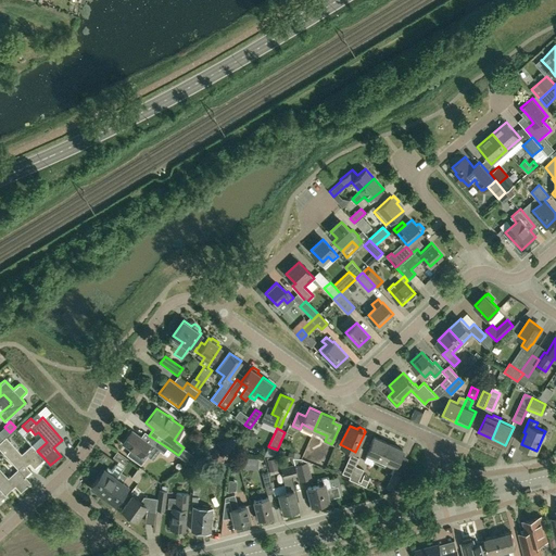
[(163,454),(167,447),(149,436),(148,433),(143,439),(131,430),(123,443),(130,449),(126,454),(140,465),(148,455),(142,452),(149,443),(163,454)]
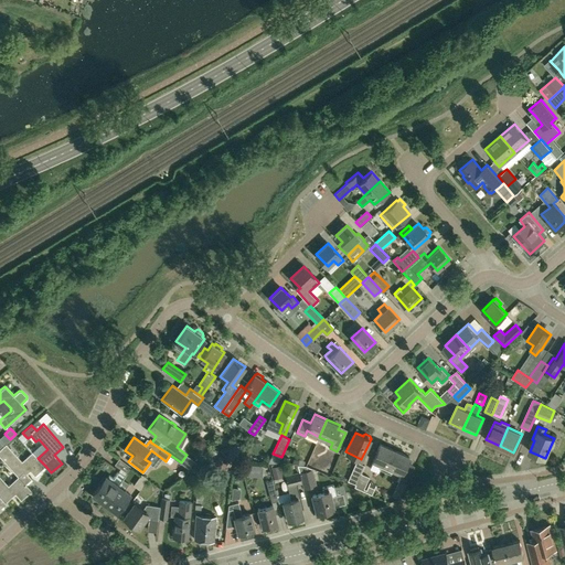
[(0,448),(0,456),(18,476),(25,483),(32,478),(27,472),(30,470),(35,476),(45,466),(38,458),(32,451),(22,461),(6,444),(3,445),(0,448)]
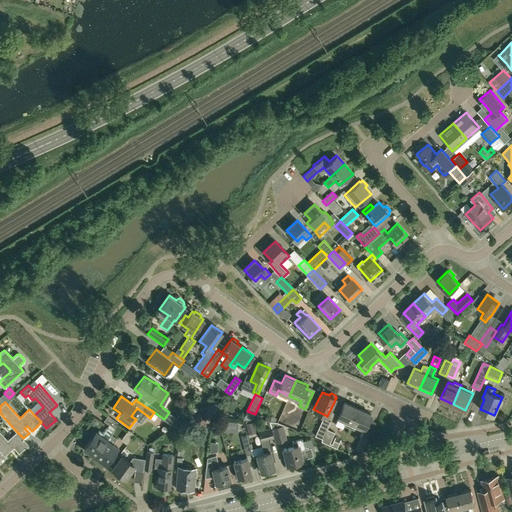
[(345,425),(349,427),(358,408),(344,402),(337,417),(346,421),(345,425)]
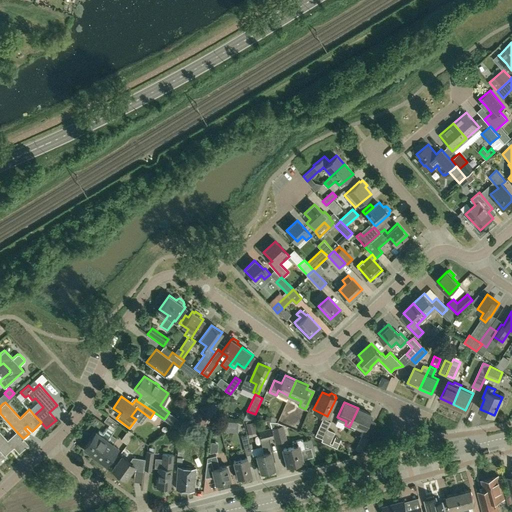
[(364,429),(371,414),(358,408),(349,427),(354,429),(356,425),(364,429)]
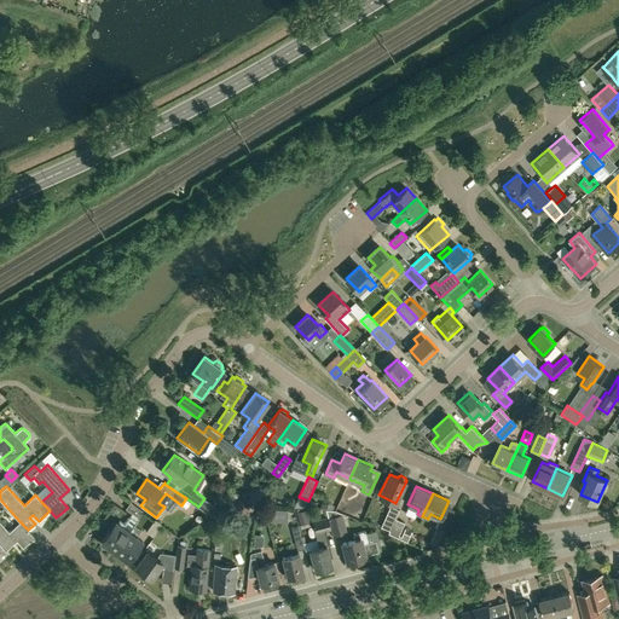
[(138,518),(143,512),(131,502),(126,509),(138,518)]
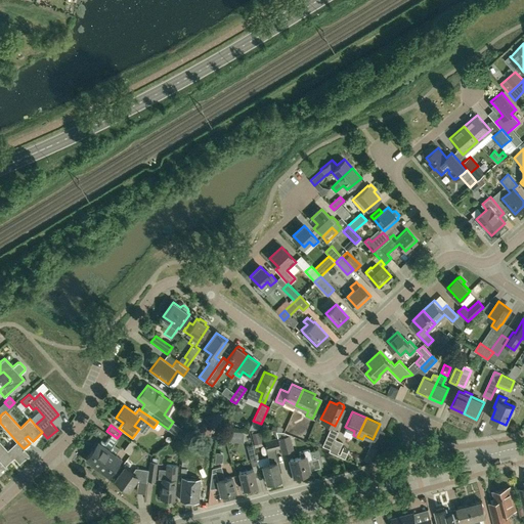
[(330,449),(335,439),(338,432),(331,429),(322,446),(330,449)]
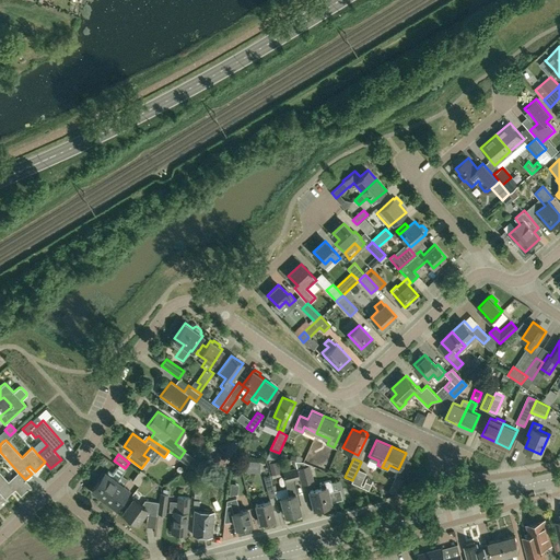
[(295,461),(296,468),(300,478),(301,485),(314,481),(310,464),(303,461),(295,461)]
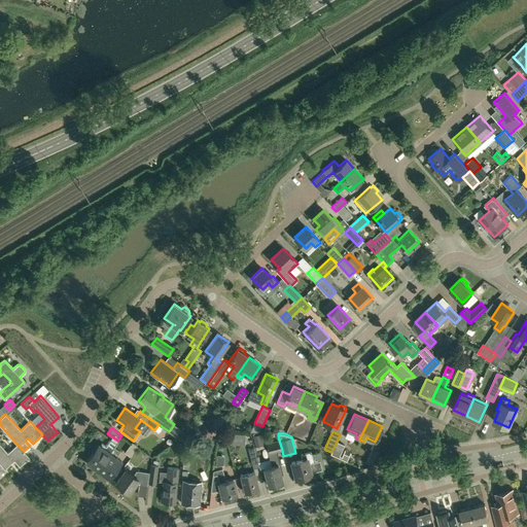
[(86,461),(98,469),(109,453),(116,444),(110,438),(105,446),(102,443),(100,446),(98,445),(86,461)]
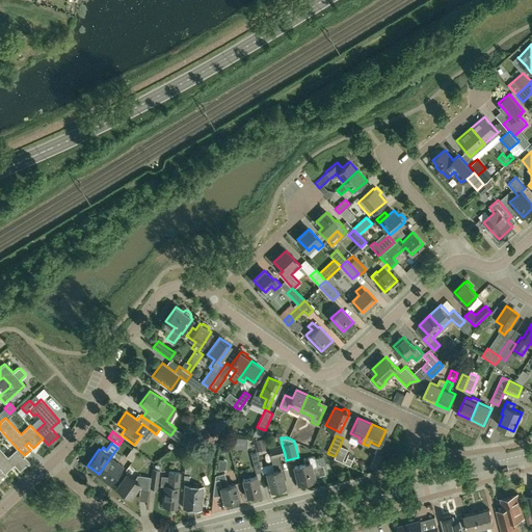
[(285,454),(282,445),(268,448),(274,470),(266,472),(271,490),(286,486),(283,474),(285,474),(282,461),(280,462),(278,455),(285,454)]
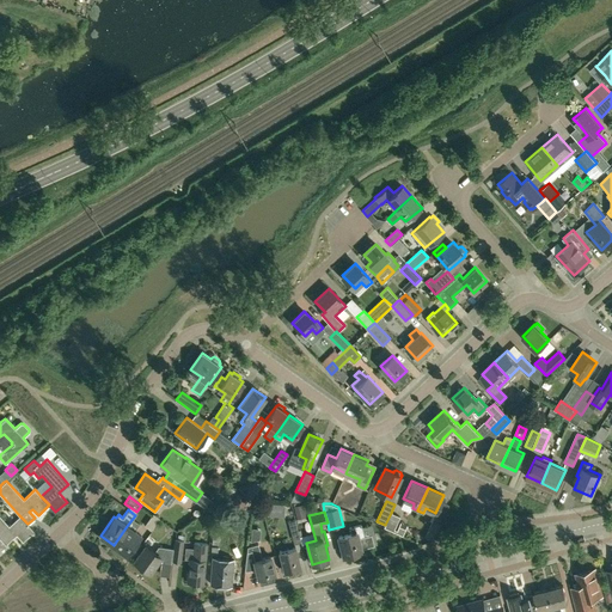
[(391,513),(385,525),(384,527),(393,531),(401,516),(391,513)]
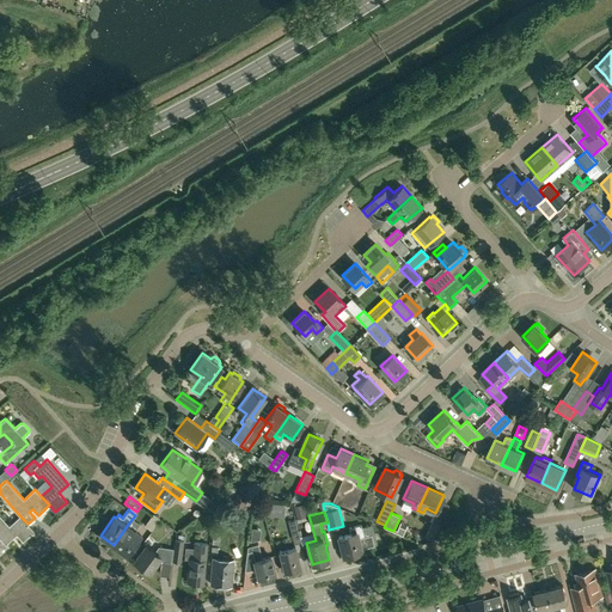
[(153,514),(145,526),(151,530),(159,518),(153,514)]
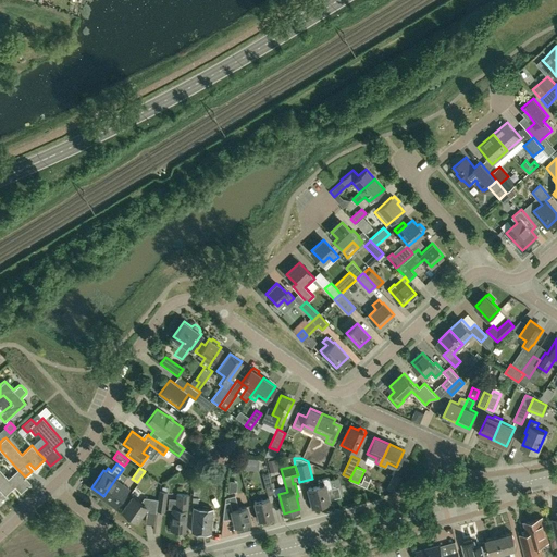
[(32,483),(25,477),(17,469),(7,480),(0,472),(0,487),(7,495),(15,486),(21,493),(32,483)]
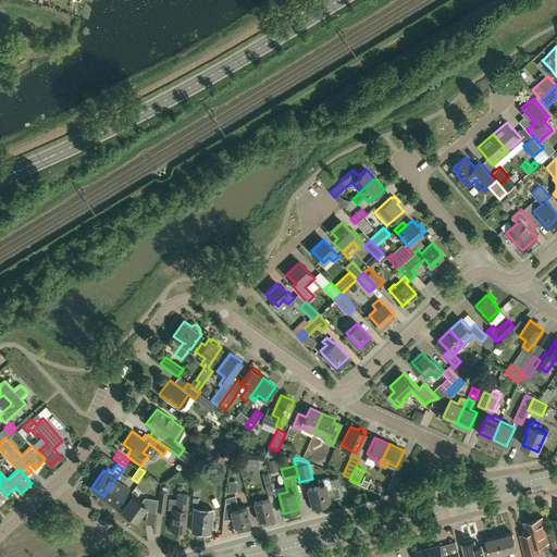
[(262,474),(268,495),(274,493),(269,472),(262,474)]
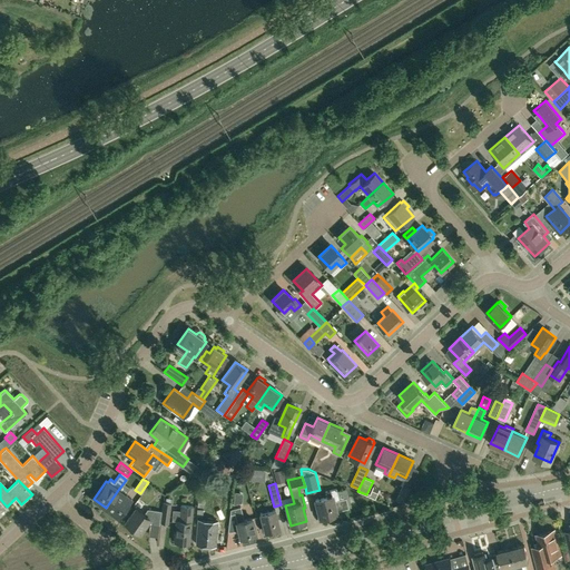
[(396,500),(403,503),(410,488),(403,484),(396,500)]
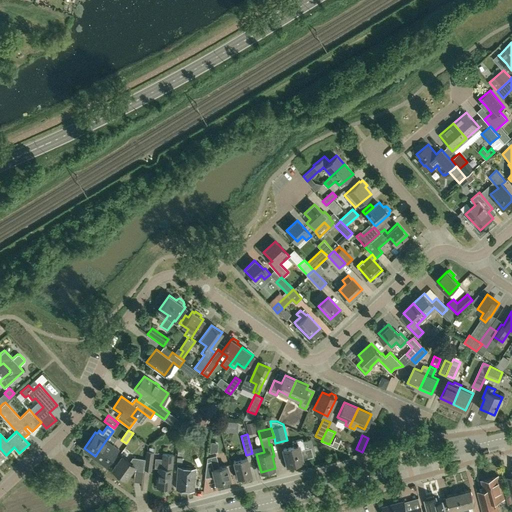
[(294,463),(303,461),(300,451),(305,450),(302,439),(292,441),(293,446),(283,449),(287,465),(288,465),(289,466),(295,464),(294,463)]
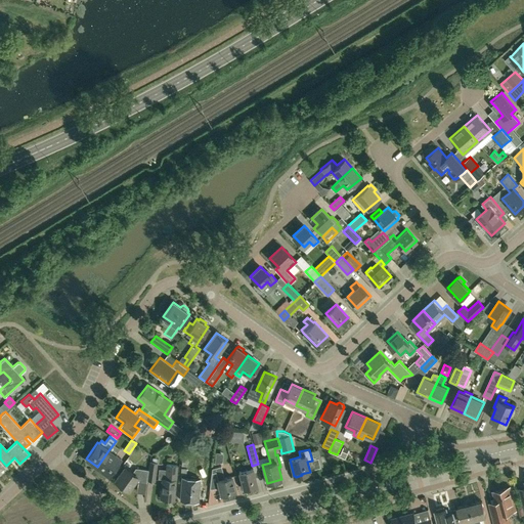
[(108,450),(97,467),(107,475),(120,459),(108,450)]
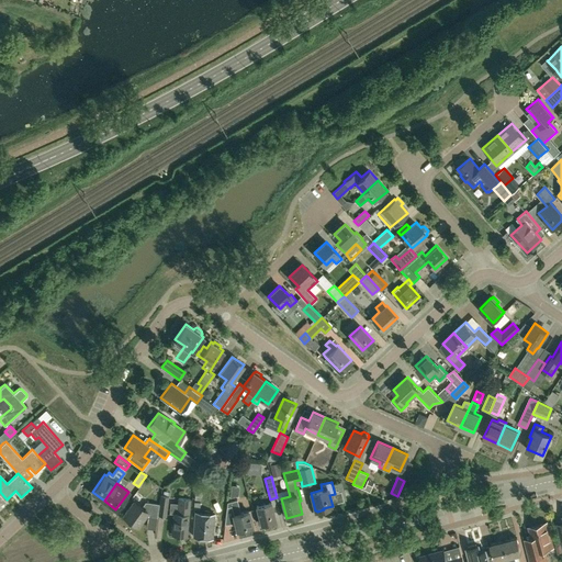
[(159,504),(158,513),(167,514),(169,496),(169,492),(164,491),(164,495),(160,495),(159,504)]
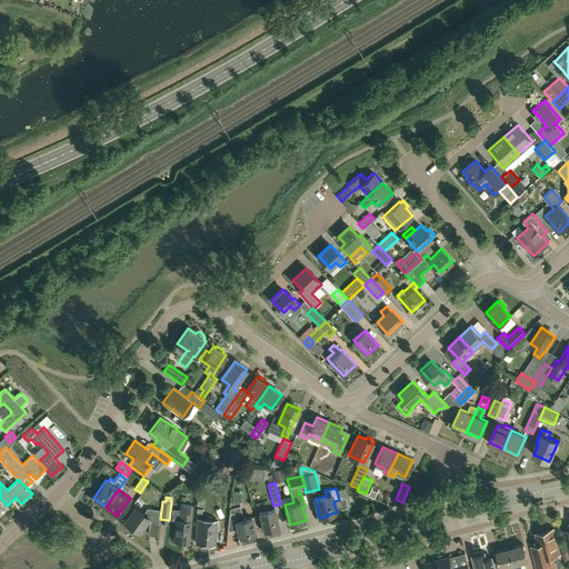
[(190,541),(193,505),(181,505),(180,520),(176,519),(175,540),(190,541)]
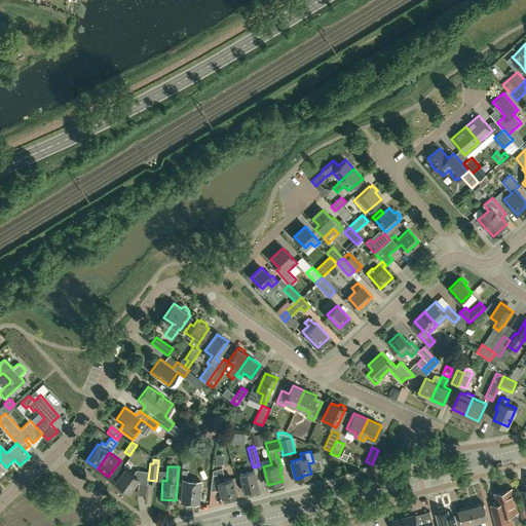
[(223,496),(236,492),(233,478),(226,480),(222,467),(213,470),(211,490),(214,490),(221,488),(223,496)]
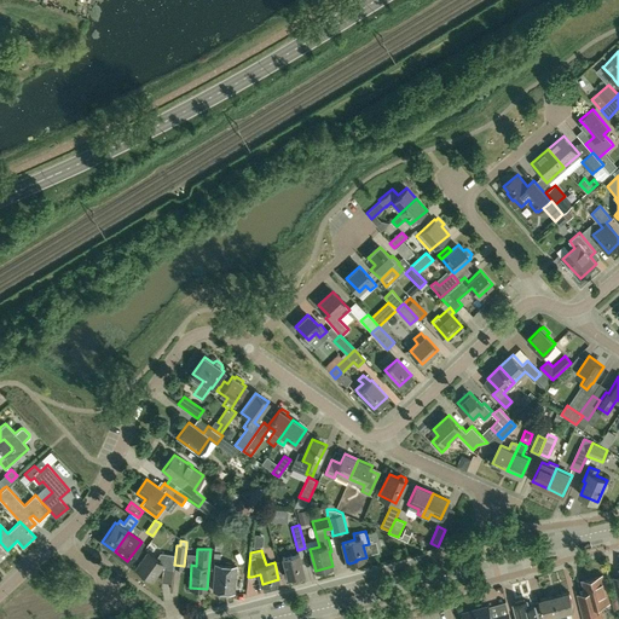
[(173,570),(174,565),(175,555),(160,553),(156,557),(148,551),(137,567),(151,578),(162,563),(165,565),(163,568),(173,570)]
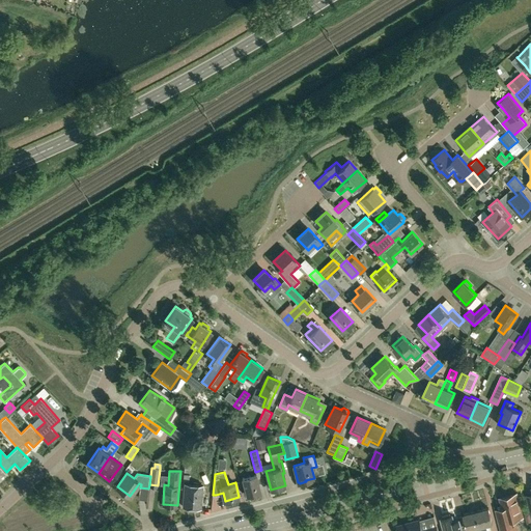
[(260,495),(259,492),(261,492),(256,474),(242,478),(247,495),(250,495),(250,497),(260,495)]
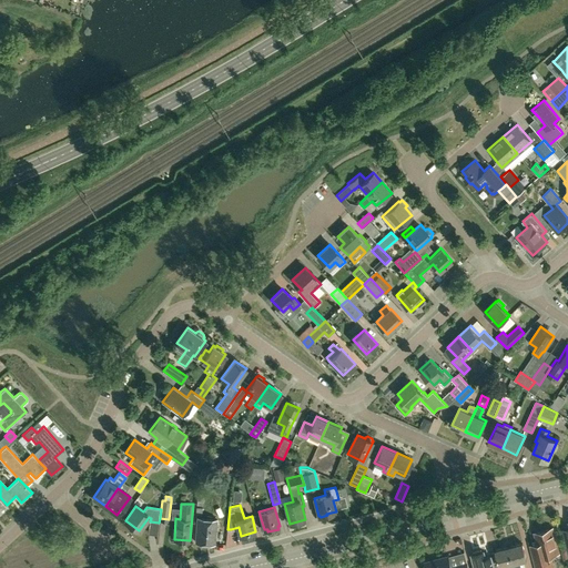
[(214,543),(216,519),(198,517),(195,541),(214,543)]
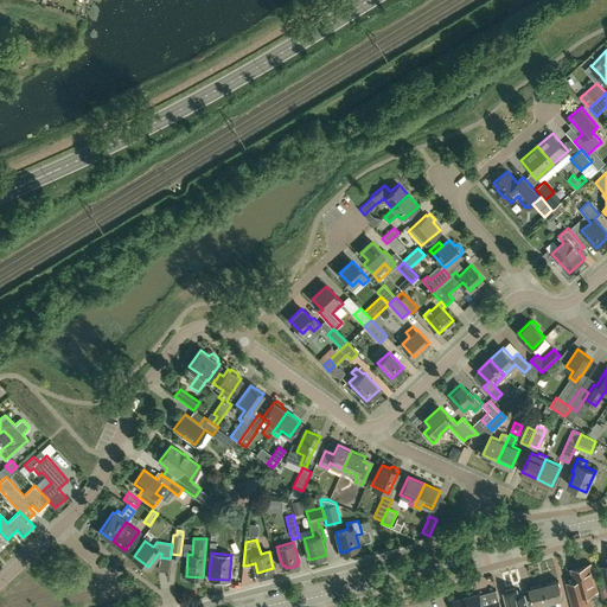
[(598,589),(590,564),(572,569),(575,580),(568,582),(574,606),(592,606),(588,592),(598,589)]
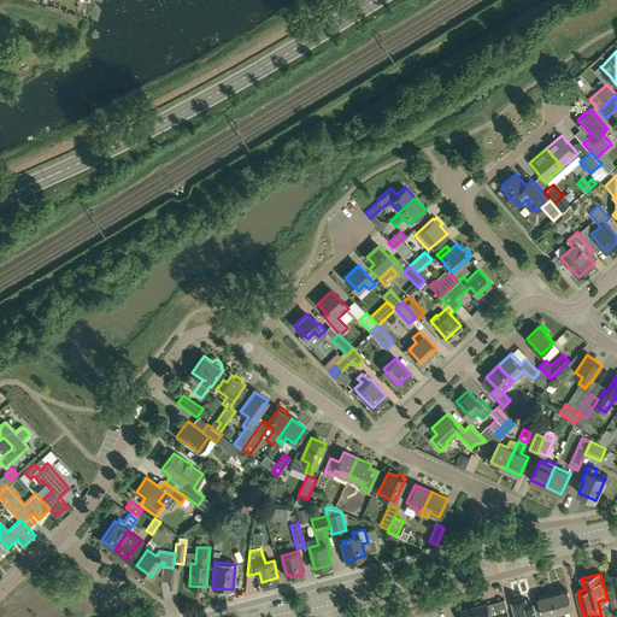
[(566,616),(565,609),(573,607),(568,589),(553,594),(559,616),(566,616)]
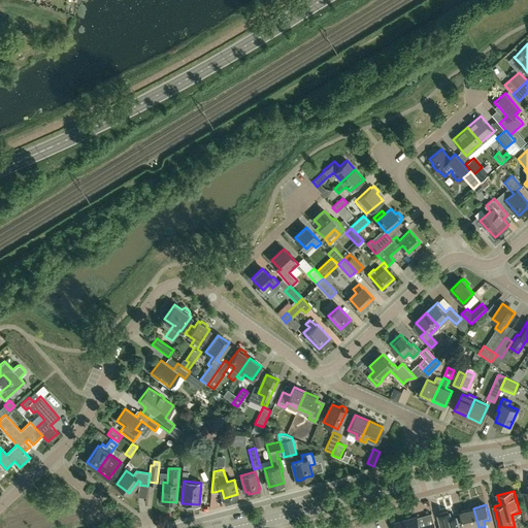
[(479,527),(473,508),(461,512),(465,526),(471,525),(471,527),(479,527)]
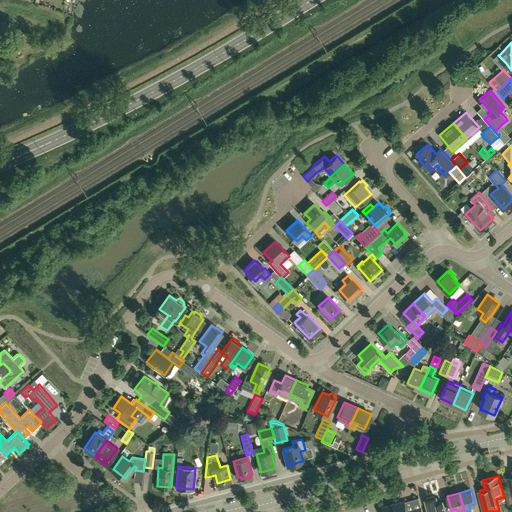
[(427,499),(425,499),(428,511),(444,511),(442,501),(437,503),(436,497),(434,497),(434,495),(426,497),(427,499)]
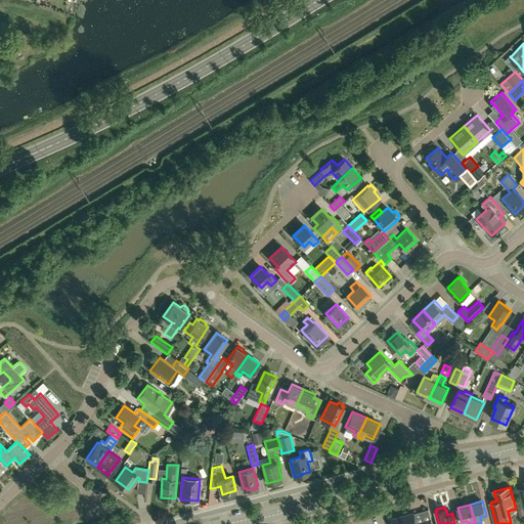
[(432,523),(430,514),(415,518),(413,513),(392,519),(393,523),(432,523)]
